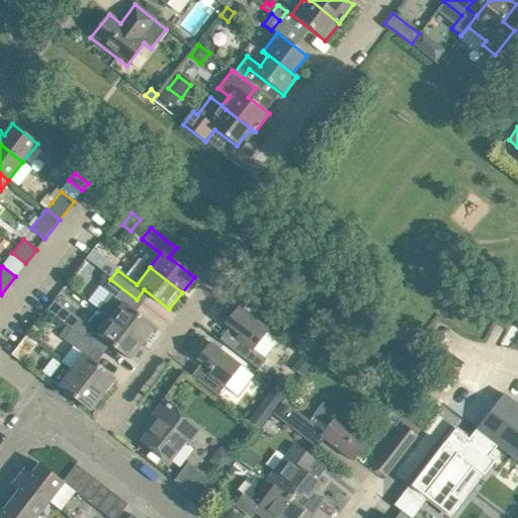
[(155,328),(128,309),(137,299),(110,279),(101,290),(109,296),(98,312),(108,320),(142,345),(155,328)]
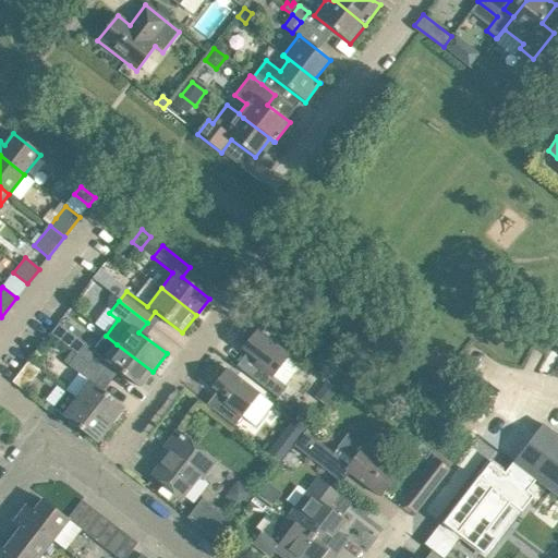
[(300,364),(274,343),(256,330),(242,349),(251,355),(240,370),(278,398),(284,389),(282,387),(300,364)]
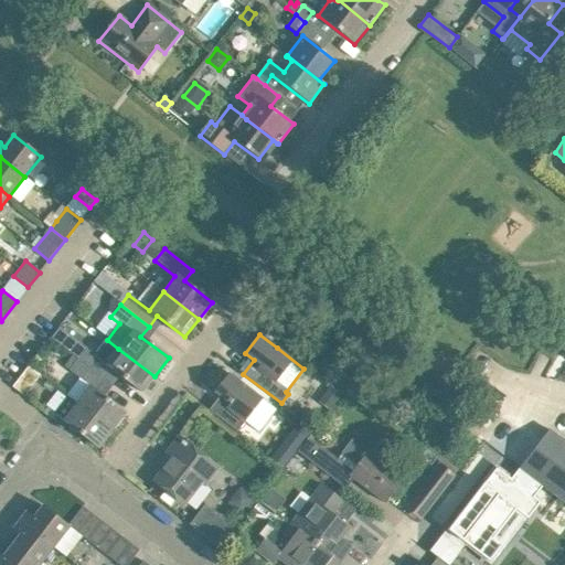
[(155,376),(118,349),(105,365),(84,350),(76,360),(105,382),(114,371),(141,393),(155,376)]
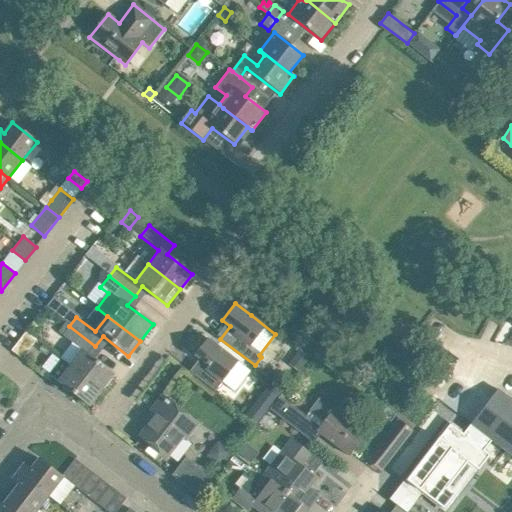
[(114,375),(88,355),(95,346),(69,326),(60,338),(80,353),(69,366),(69,367),(100,392),(114,375)]
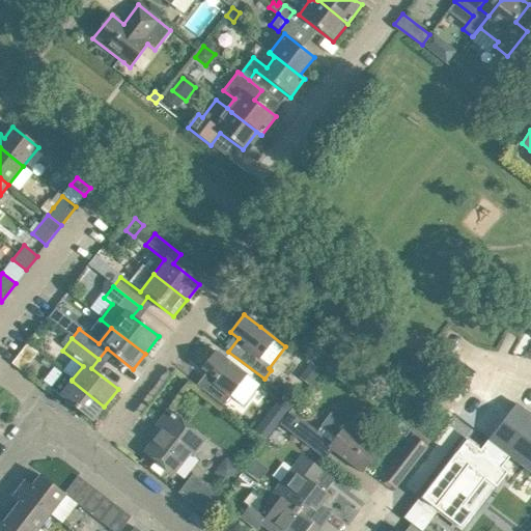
[(23,373),(37,354),(38,354),(27,344),(11,364),(23,373)]
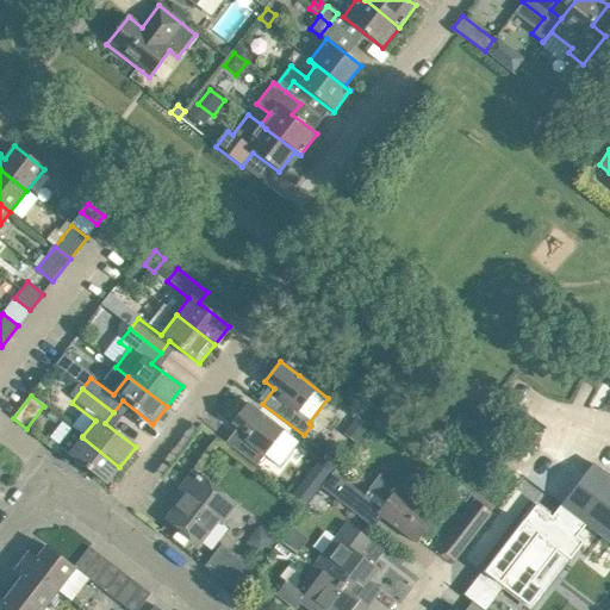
[(298,443),(282,431),(247,404),(232,423),(242,430),(230,446),(256,467),(265,455),(279,467),(298,443)]
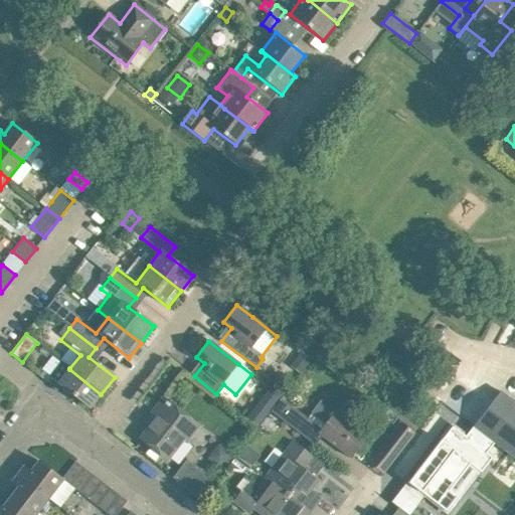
[(305,345),(291,363),(302,371),(315,353),(305,345)]
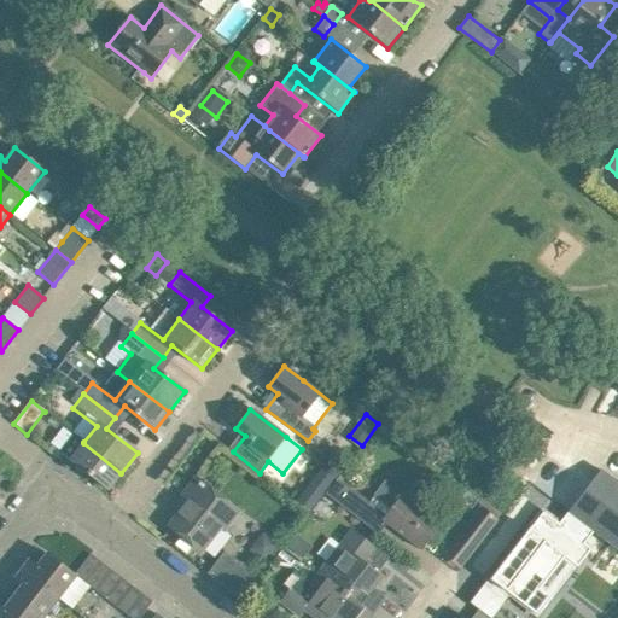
[(121,473),(83,443),(83,442),(74,433),(58,453),(108,490),(121,473)]
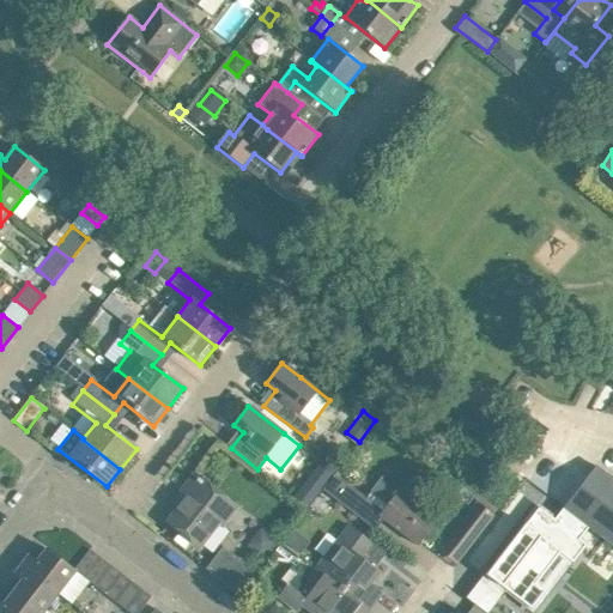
[(612,480),(612,479),(595,466),(586,479),(605,493),(612,480)]
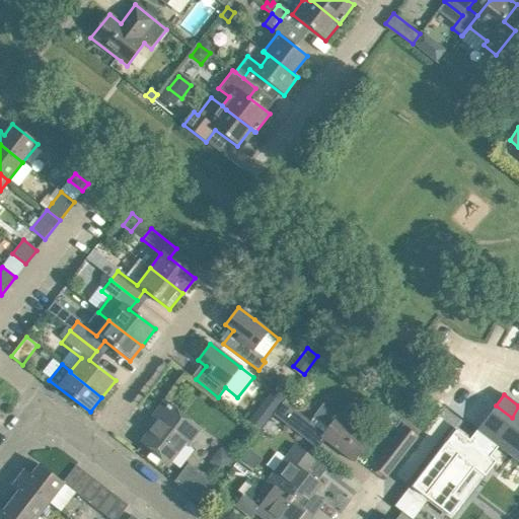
[(169,463),(197,428),(164,402),(146,426),(151,430),(142,442),(169,463)]
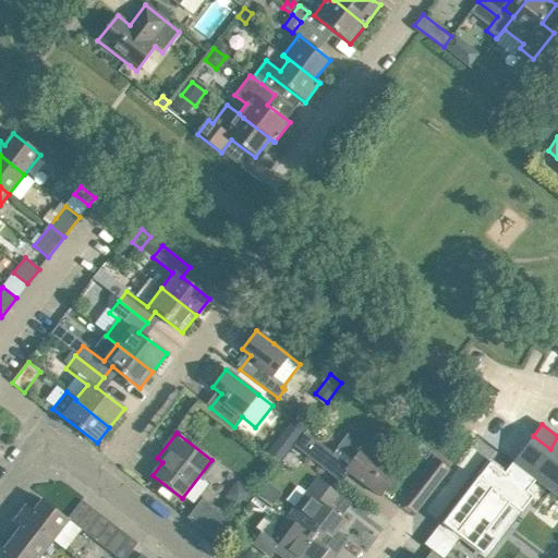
[(400,472),(384,459),(365,445),(363,447),(355,440),(341,444),(332,456),(303,434),(292,449),(328,476),(339,463),(346,469),(344,470),(380,497),(400,472)]
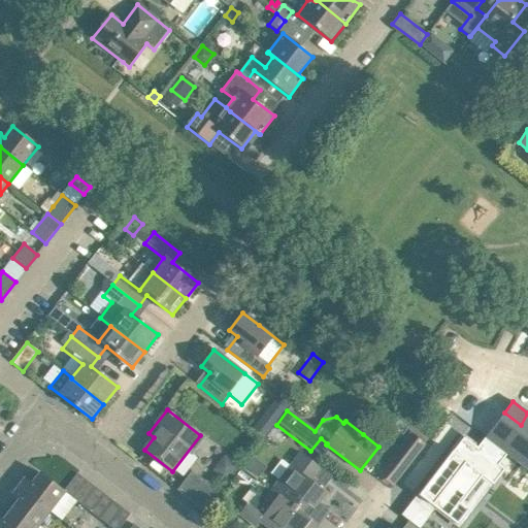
[(415,457),(432,470),(467,427),(450,413),(415,457)]
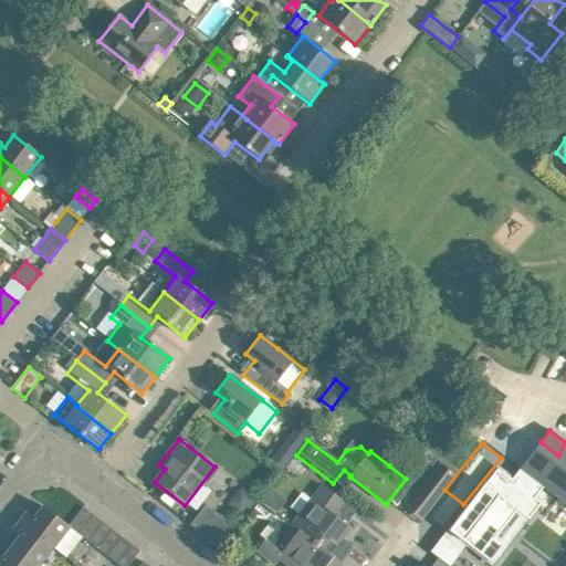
[(537,482),(558,456),(541,442),(521,469),(537,482)]
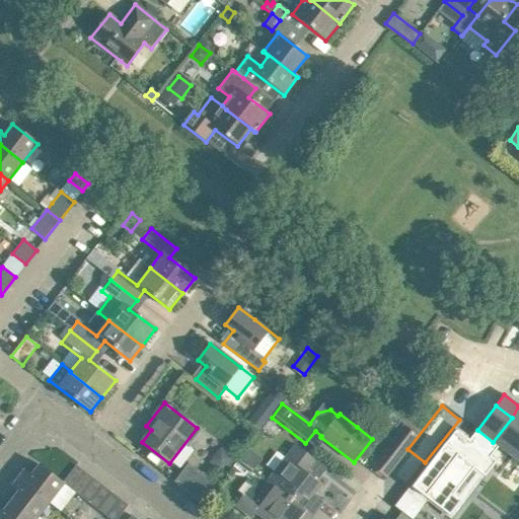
[(518,406),(512,418),(493,442),(501,448),(512,456),(518,462),(518,406)]
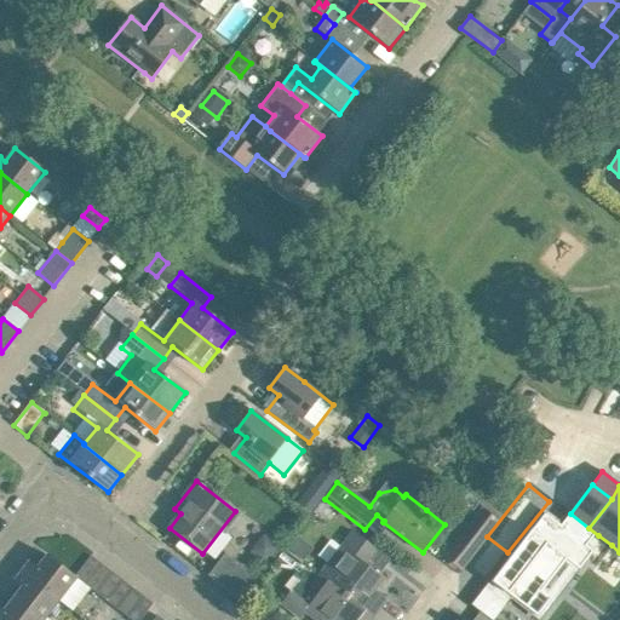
[(460,570),(498,521),(483,510),(445,558),(460,570)]
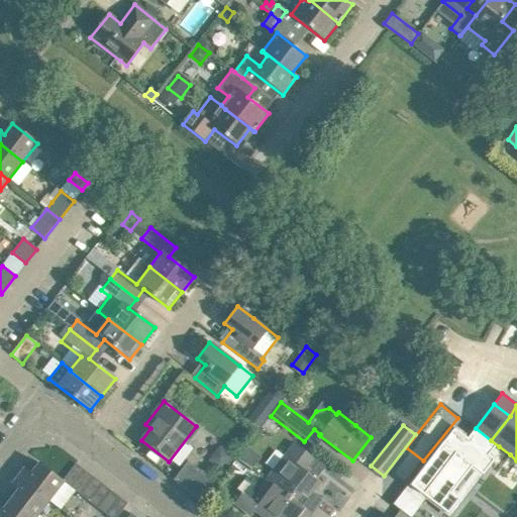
[(453,429),(410,487),(447,516),(459,500),(453,495),(473,470),(483,477),(495,460),(490,457),(499,446),(491,440),(476,428),(467,439),(453,429)]
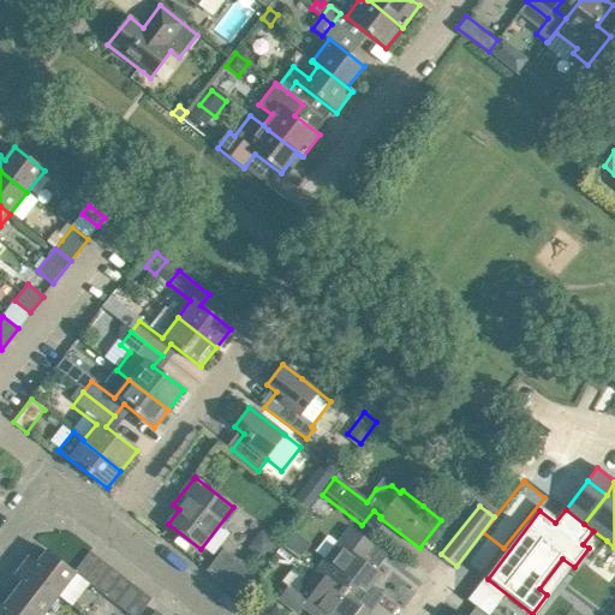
[(380,574),(371,568),(383,554),(350,527),(315,572),(369,614),(383,595),(371,586),(380,574)]
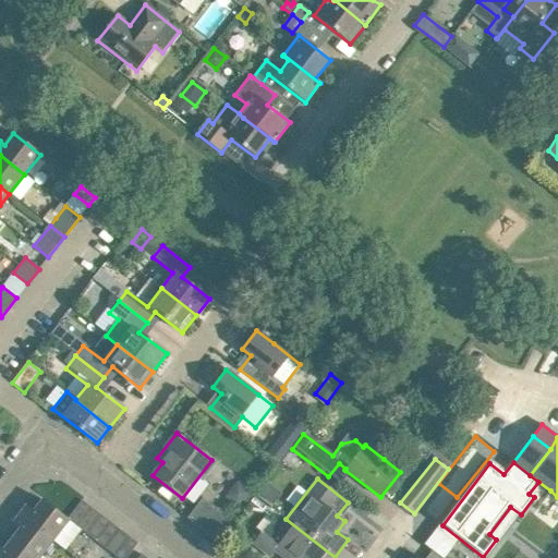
[(268,483),(258,494),(273,506),(281,495),(268,483)]
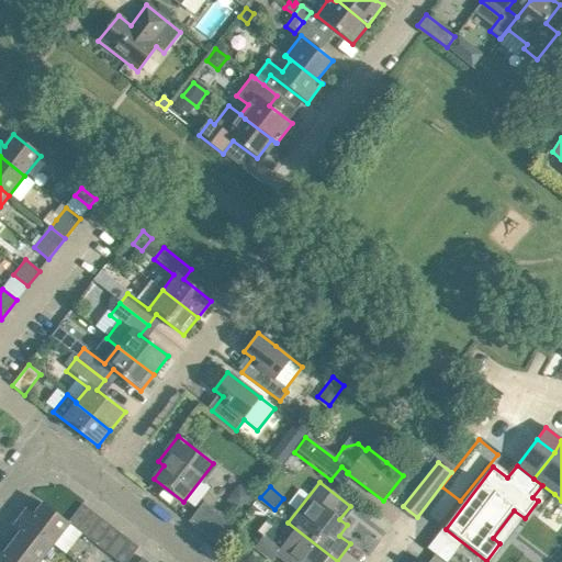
[(67,523),(68,523),(43,504),(34,515),(26,509),(20,518),(54,543),(69,525),(67,523)]
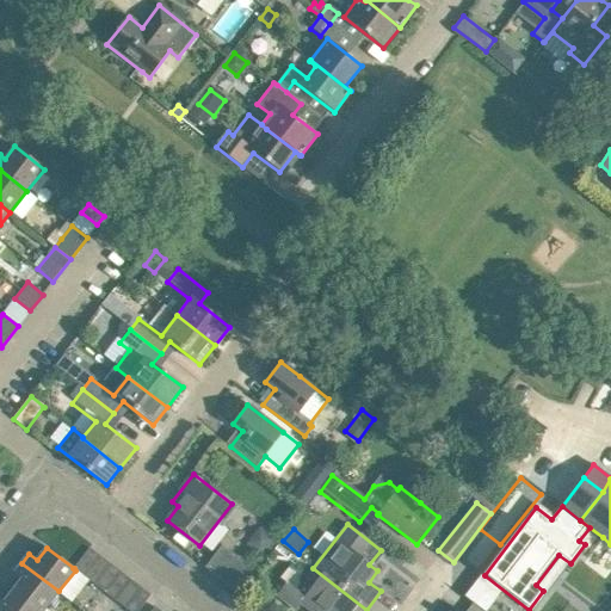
[(84,576),(99,556),(90,548),(74,568),(73,568),(75,571),(84,576)]
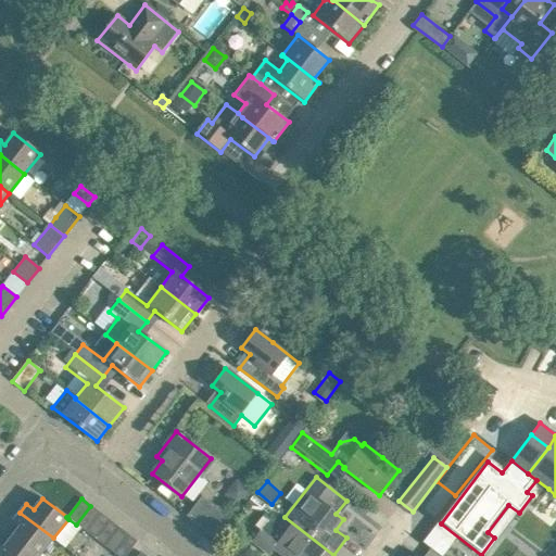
[(85,532),(100,513),(90,506),(76,525),(85,532)]
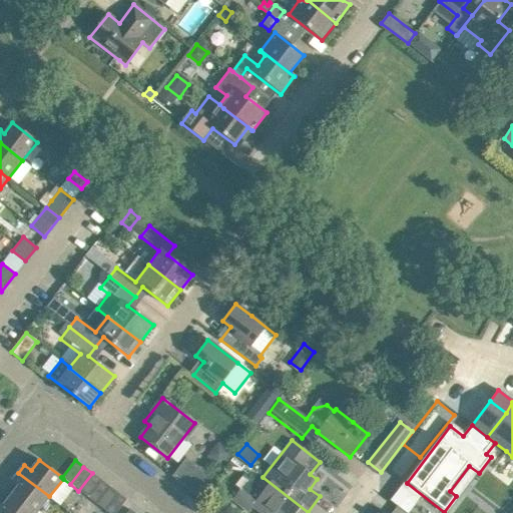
[(200,499),(213,483),(215,480),(199,468),(185,486),(200,499)]
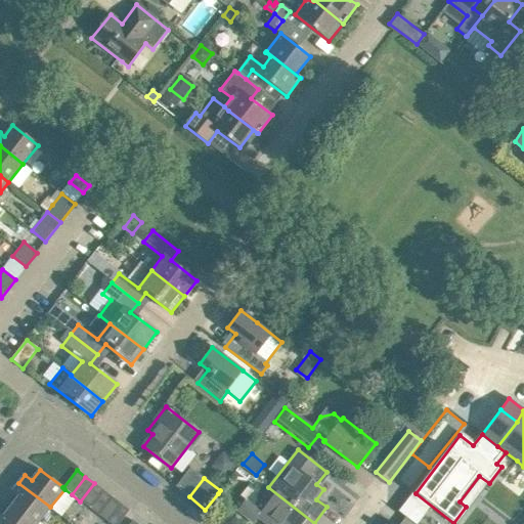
[(37,523),(50,507),(18,483),(11,491),(18,496),(10,507),(33,523),(37,523)]
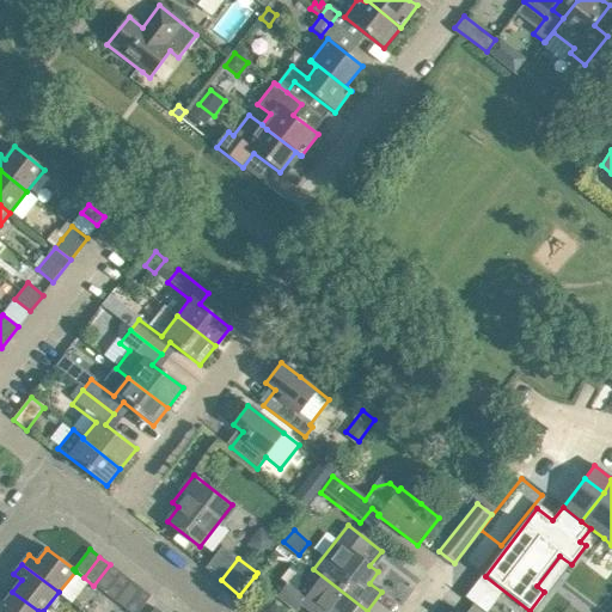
[(120,573),(110,564),(93,586),(104,594),(120,573)]
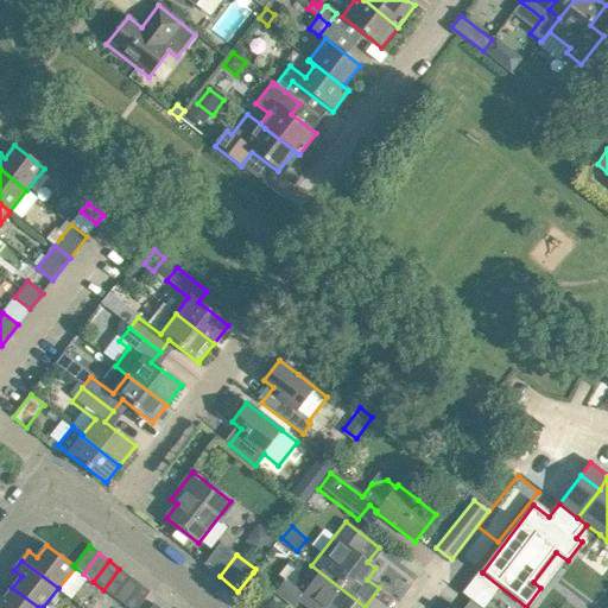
[(363,607),(365,607),(311,565),(304,576),(295,568),(280,587),(276,593),(295,607),(299,601),(308,607),(363,607)]
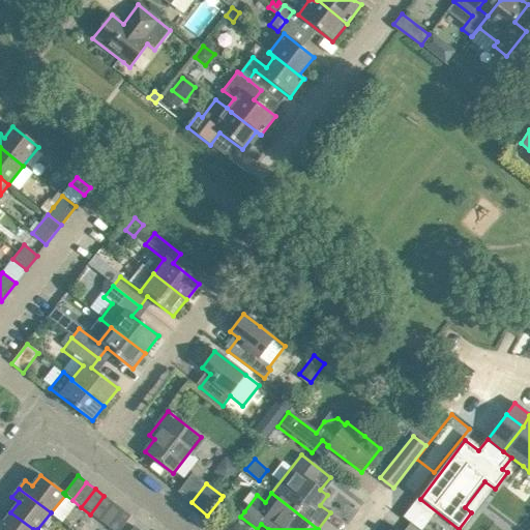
[(99,521),(113,503),(104,496),(90,514),(99,521)]
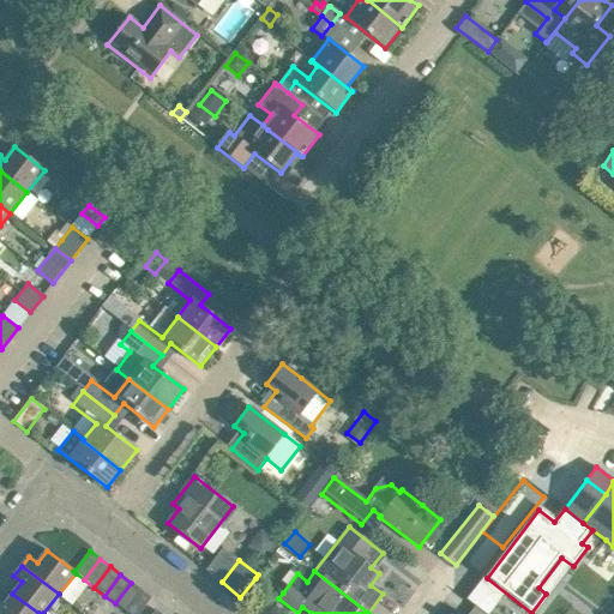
[(125,612),(142,590),(131,583),(115,603),(125,612)]
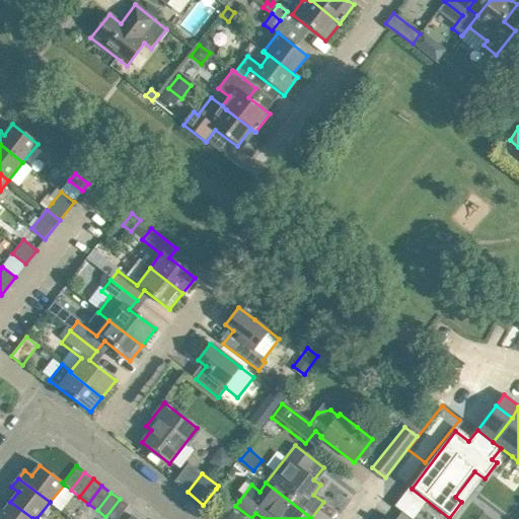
[(108,518),(118,518),(128,506),(120,499),(105,517),(108,518)]
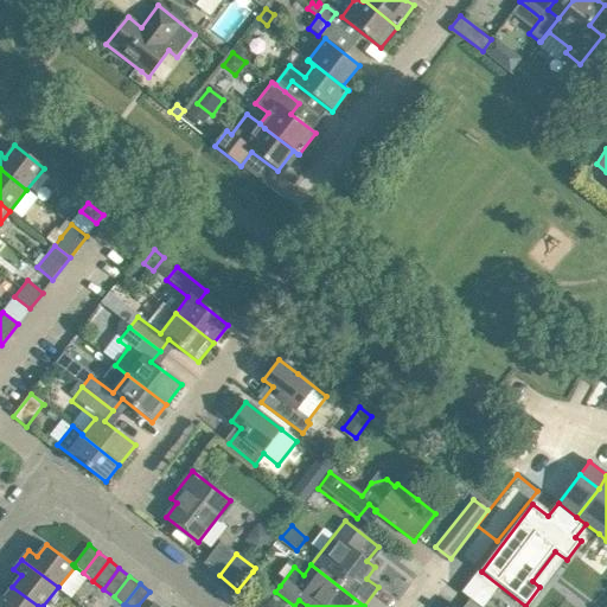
[(38,606),(12,587),(4,599),(0,595),(0,606),(38,606)]
